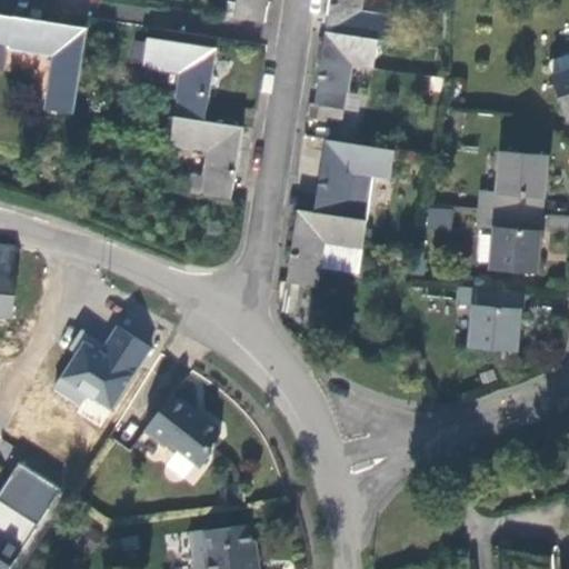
[(330,0),(326,32),(357,38),(361,0),(330,0)]
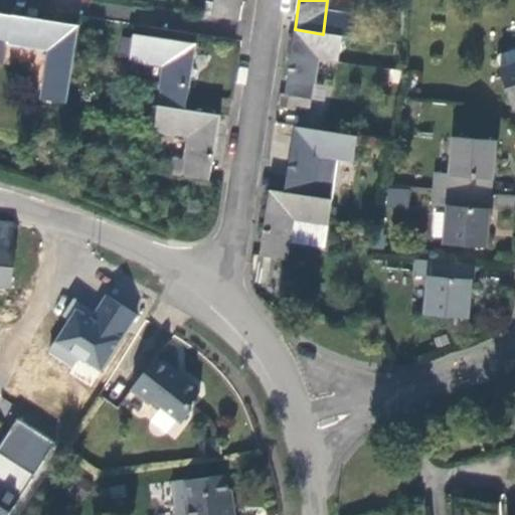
[(78,27),(0,14),(0,43),(7,44),(48,51),(40,101),(66,105),(78,27)]
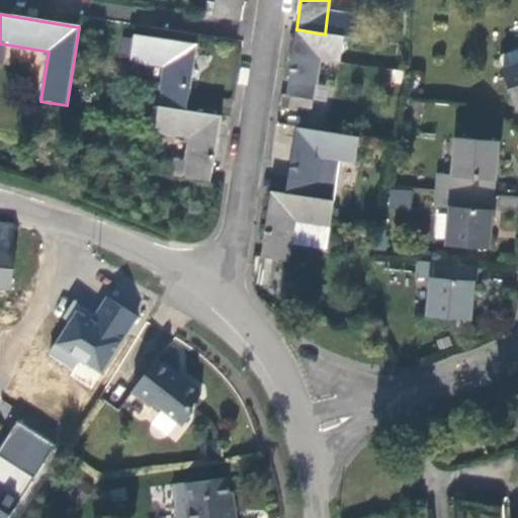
[(313,109),(314,100),(317,81),(321,59),(339,63),(343,37),(325,34),(296,29),(286,95),(281,94),(279,108),(290,110),(290,109),(308,112),(313,109)]
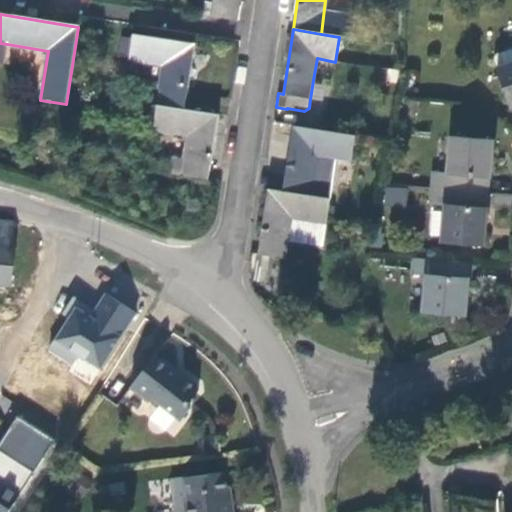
[(195,46),(133,35),(129,61),(163,66),(157,106),(184,110),(195,46)]
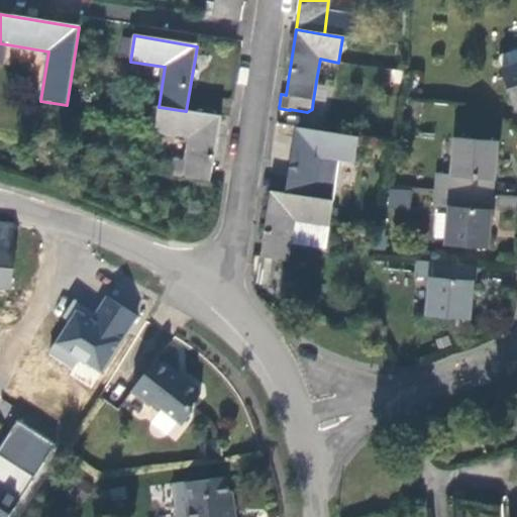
[(516,48),(500,55),(498,60),(501,69),(516,63),(516,48)]
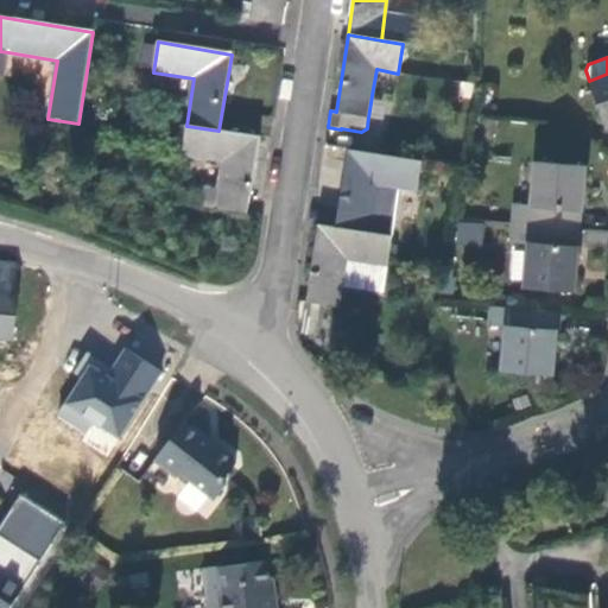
[(398,74),(377,69),(372,95),(393,99),(398,74)]
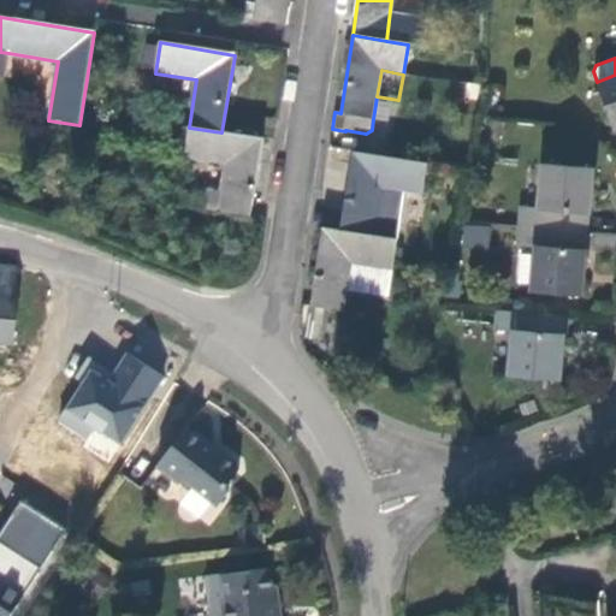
[(596,82),(614,131),(615,129),(615,75),(597,82),(596,82)]
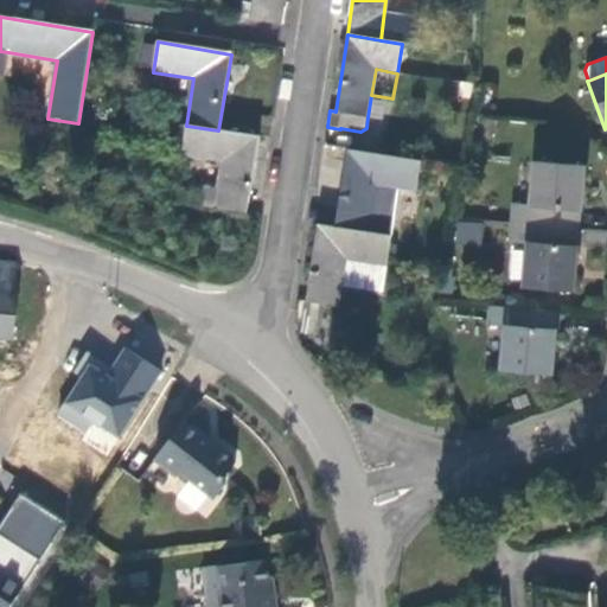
[(218,131),(186,126),(181,157),(222,163),(217,190),(199,187),(196,208),(247,215),(259,138),(218,131)]
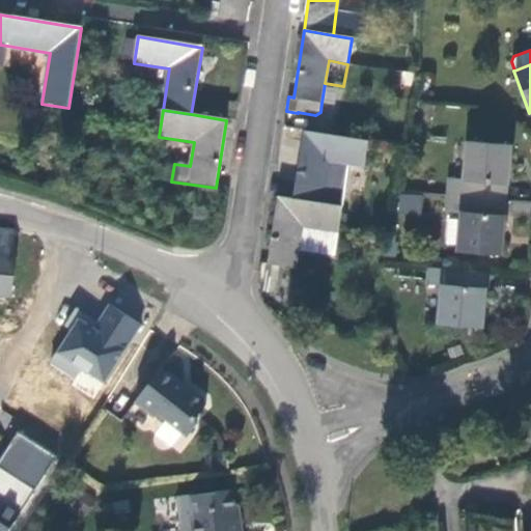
[(367,141),(304,131),(294,199),(342,206),(344,190),(333,188),(337,160),(363,164),(367,141)]
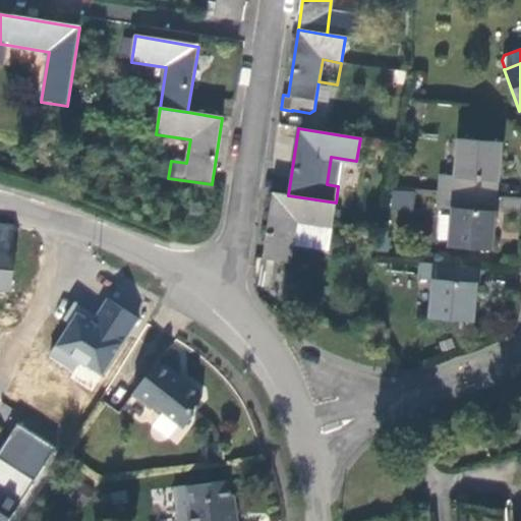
[(454,193),(497,197),(502,142),(458,138),(454,193)]
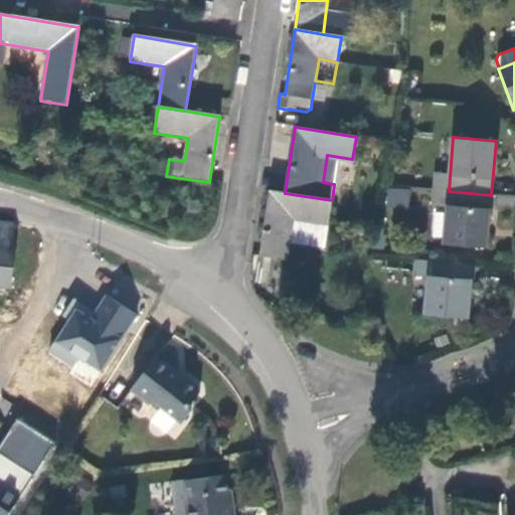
[(407,213),(410,189),(388,187),(385,211),(407,213)]
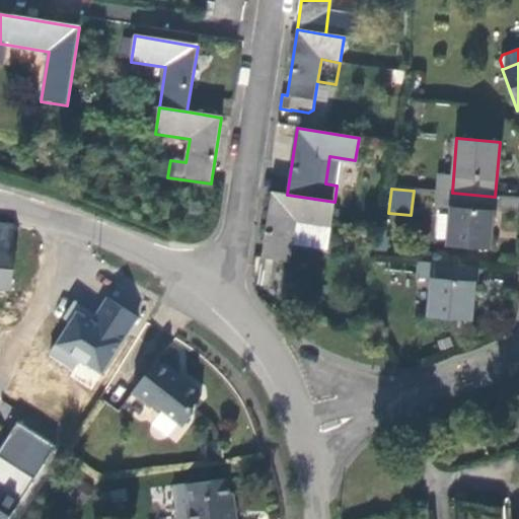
[(335,202),(287,195),(272,192),(262,258),(290,263),(292,243),(296,219),(329,224),(330,224),(335,202)]
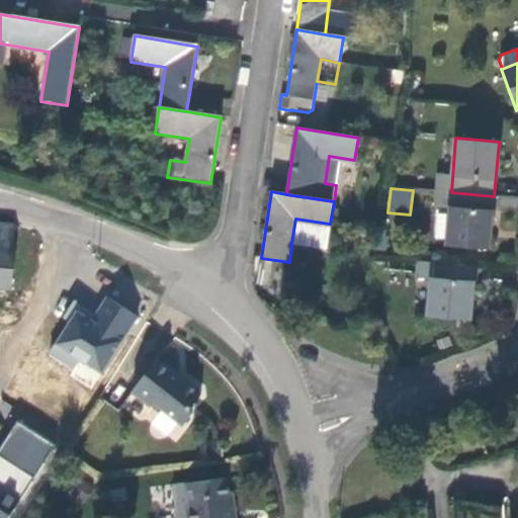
[(446,247),(490,250),(494,196),(451,192),(446,247)]
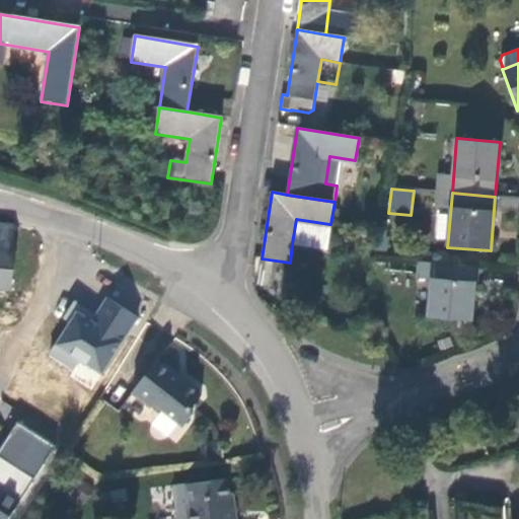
[(447,209),(437,209),(435,237),(445,238),(447,209)]
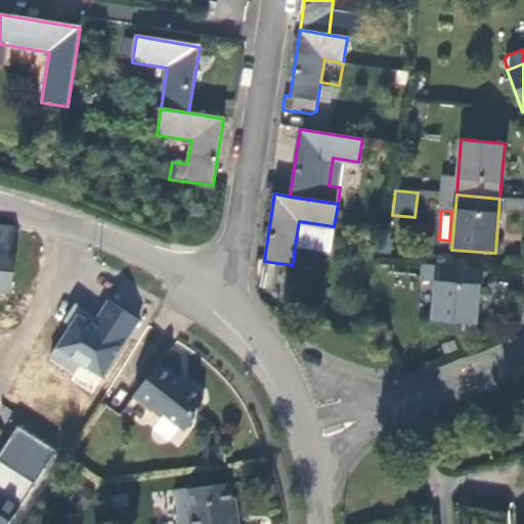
[(330,252),(333,226),(299,221),(295,246),(330,252)]
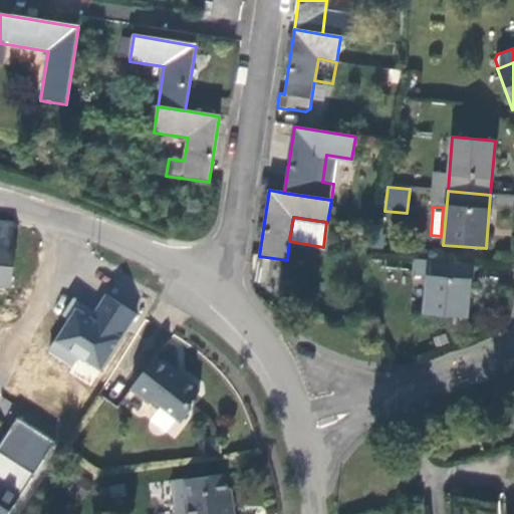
[(0,283),(9,285),(15,229),(0,226),(0,283)]
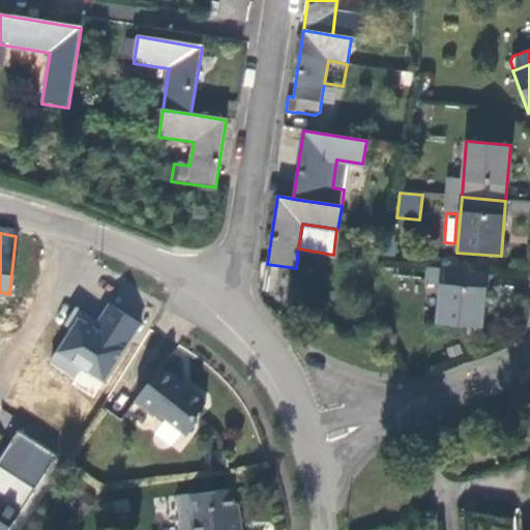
[(437,324),(481,328),(486,273),(427,268),(425,285),(440,286),(437,324)]
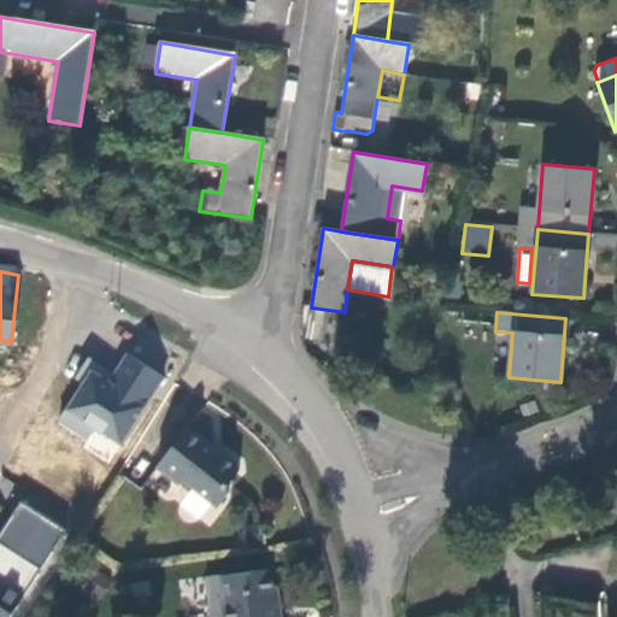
[(54,424),(112,459),(165,374),(125,351),(112,371),(93,359),(54,424)]
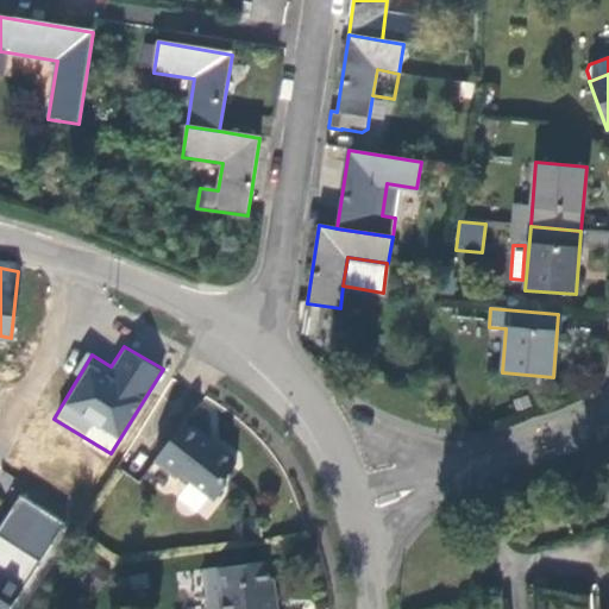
[(184,424),(155,460),(173,473),(182,473),(215,500),(226,485),(225,479),(237,464),(237,457),(224,447),(217,449),(184,424)]
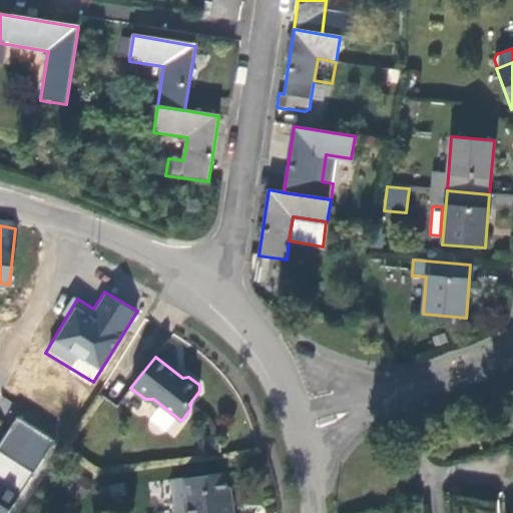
[(214,437),(201,439),(202,453),(216,452),(214,437)]
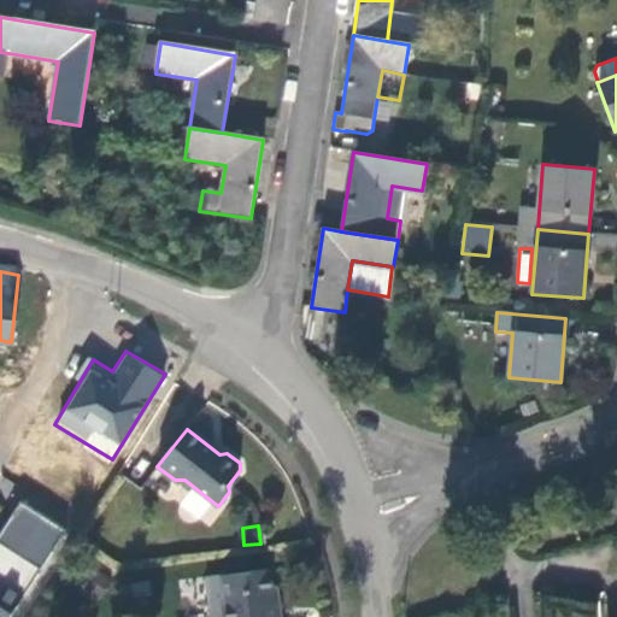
[(269,583),(268,570),(221,576),(223,603),(217,604),(218,616),(272,616),(272,607),(277,603),(275,588),(269,583)]
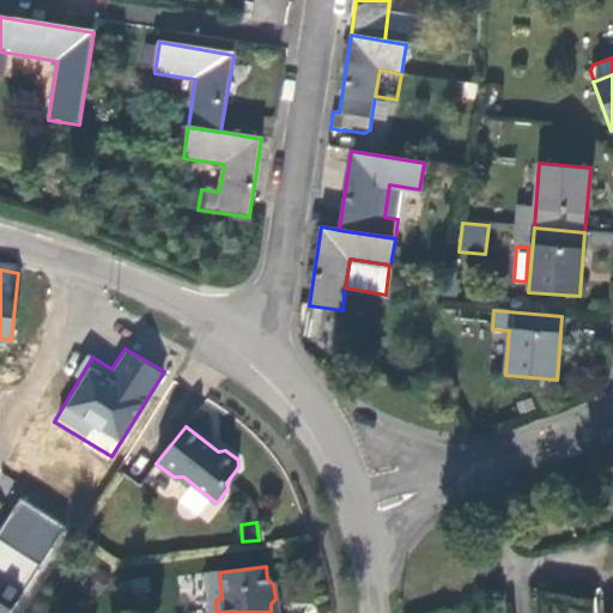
[(99,578),(84,569),(73,586),(89,595),(99,578)]
